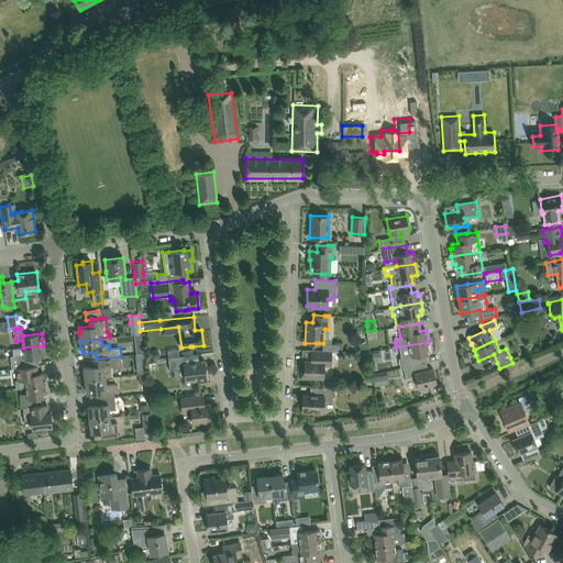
[(366,341),(359,344),(361,351),(368,348),(366,341)]
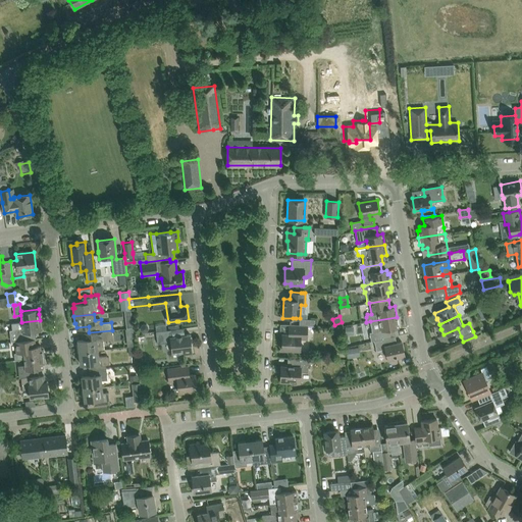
[(369,332),(371,342),(374,341),(394,336),(395,336),(394,328),(399,327),(397,317),(370,321),(372,331),(369,332)]
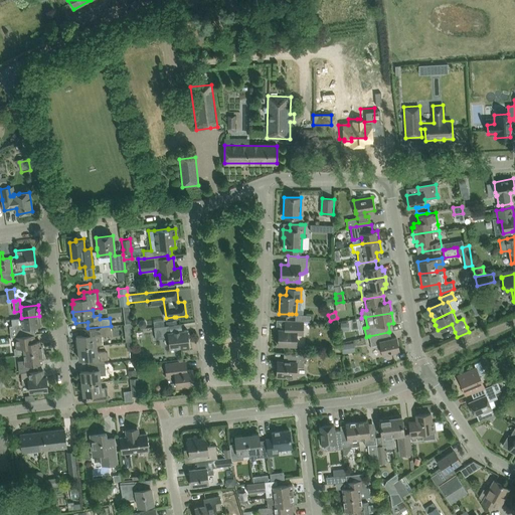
[(15,325),(16,336),(34,334),(34,335),(35,334),(34,327),(38,327),(40,327),(39,316),(21,318),(11,319),(12,325),(15,325)]
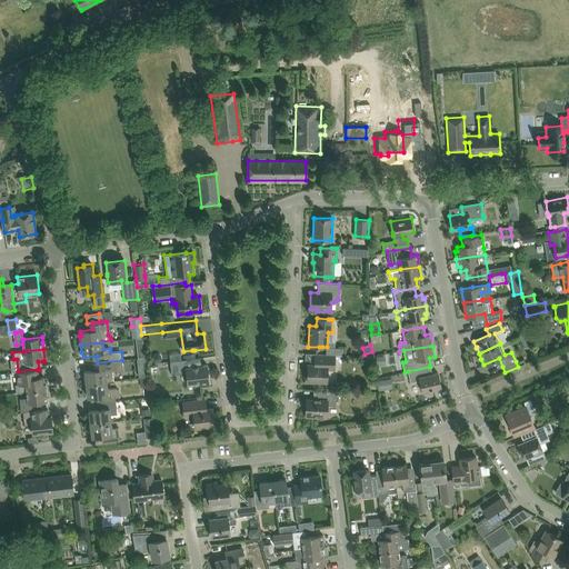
[(335,355),(329,355),(326,355),(315,355),(315,363),(308,363),(307,381),(327,382),(327,369),(335,369),(335,355)]
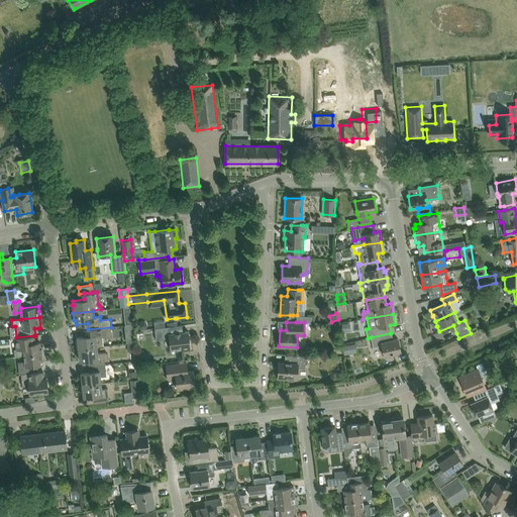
[(337,324),(331,327),(334,333),(340,330),(337,324)]
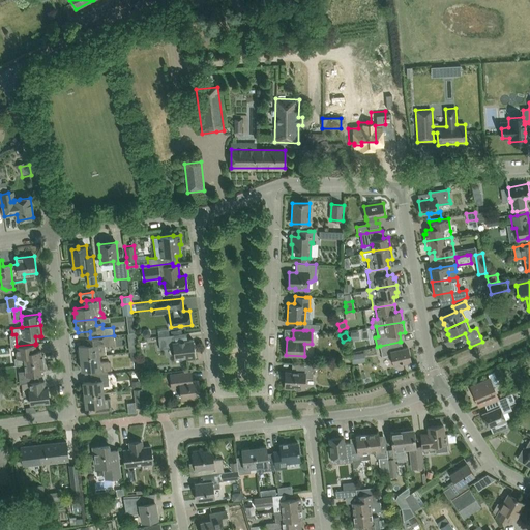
[(174,358),(185,357),(186,360),(196,359),(193,340),(174,342),(174,334),(171,335),(158,336),(159,349),(173,347),(174,358)]
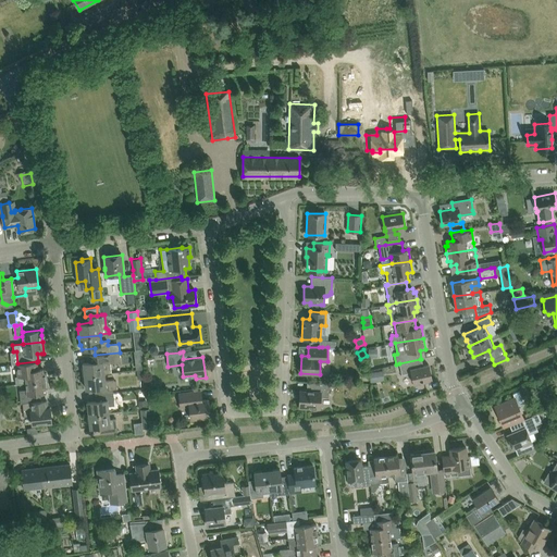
[(83,362),(83,368),(82,368),(83,375),(104,373),(111,373),(110,366),(110,363),(121,362),(120,353),(95,355),(88,356),(89,362),(83,362)]
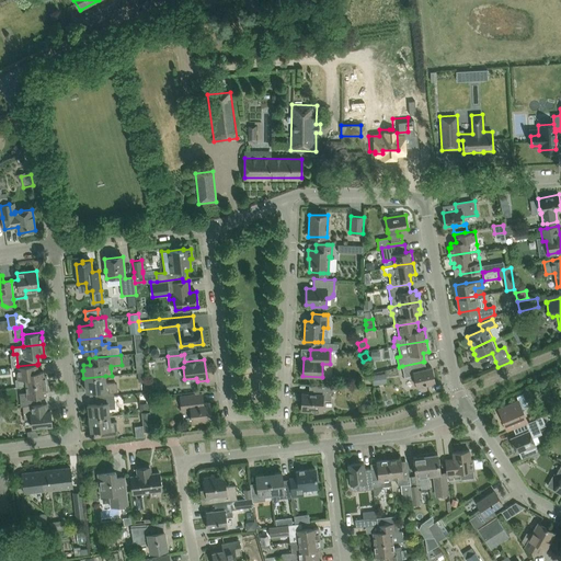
[(423,362),(402,366),(404,377),(413,375),(414,376),(416,387),(435,382),(432,367),(425,368),(423,362)]
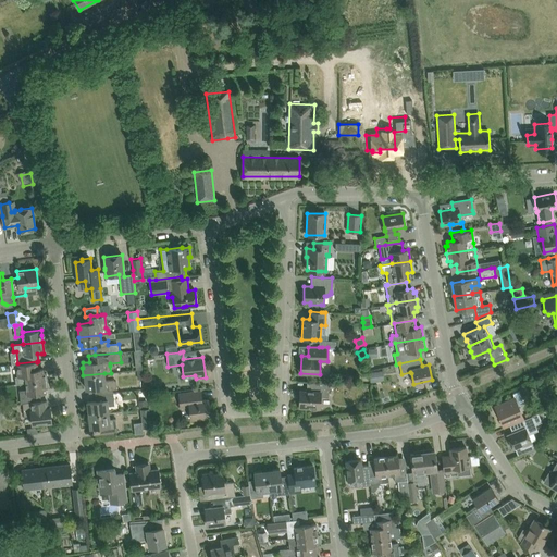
[(17,376),(15,376),(15,384),(25,383),(47,381),(46,373),(44,373),(44,369),(38,370),(37,362),(36,362),(35,362),(17,364),(16,364),(17,376)]
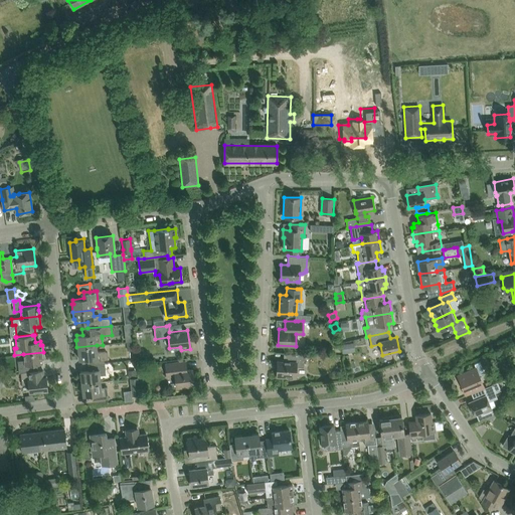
[(342,354),(351,352),(350,343),(341,345),(342,354)]
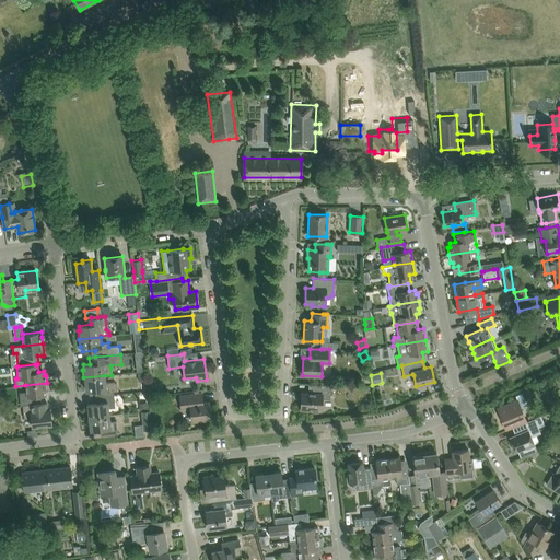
[(84,386),(85,386),(86,391),(100,389),(100,396),(114,395),(113,392),(117,391),(116,383),(114,382),(106,383),(105,375),(83,377),(84,386)]
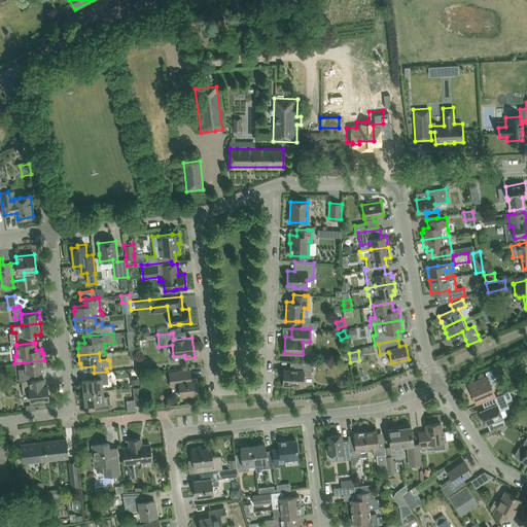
[(19,370),(20,381),(21,381),(39,379),(38,372),(43,372),(42,367),(45,367),(44,360),(24,362),(25,369),(19,370)]
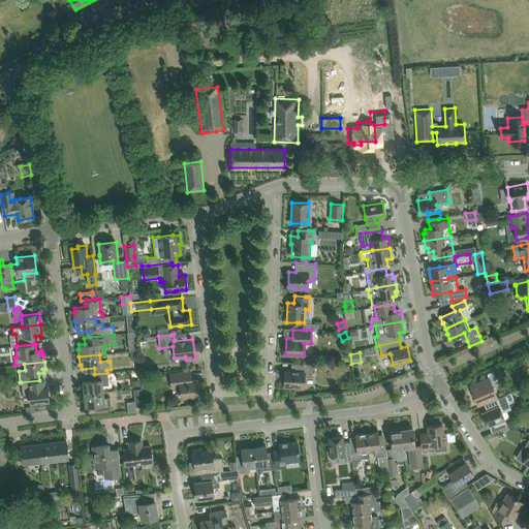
[(312,377),(312,367),(312,364),(302,364),(291,363),(291,371),(284,370),(284,386),(304,387),(304,376),(312,377)]
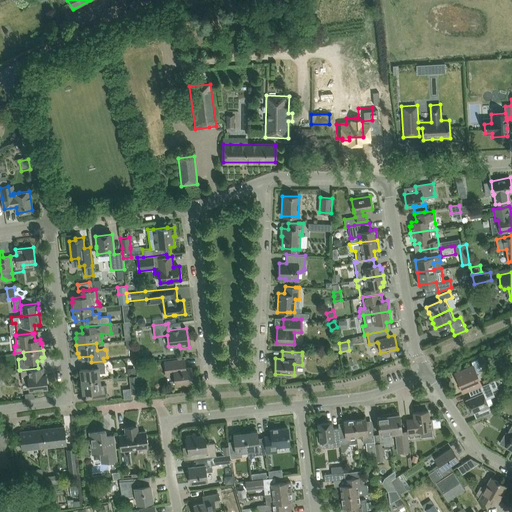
[(164,362),(164,363),(164,365),(166,374),(174,373),(175,385),(193,383),(191,367),(185,368),(184,359),(174,360),(172,361),(164,362)]
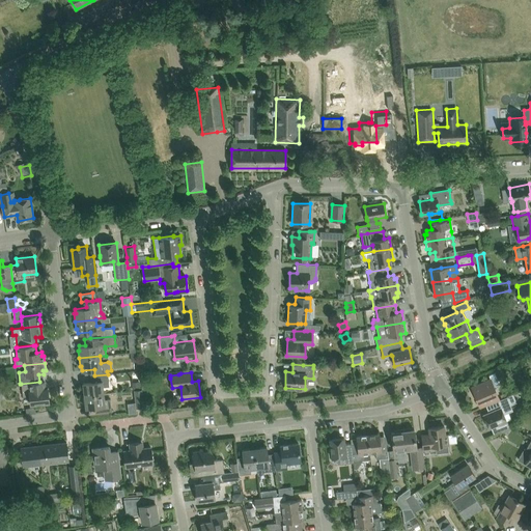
[(491,379),(471,387),(477,401),(480,408),(485,406),(494,402),(499,399),(498,398),(495,389),(495,388),(494,387),(499,385),(499,383),(495,372),(488,375),(491,379)]
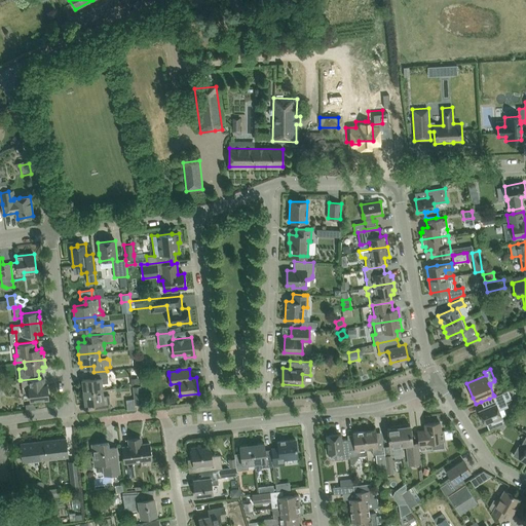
[(81,384),(82,391),(103,389),(102,383),(108,382),(107,371),(94,372),(95,378),(82,379),(82,384),(81,384)]
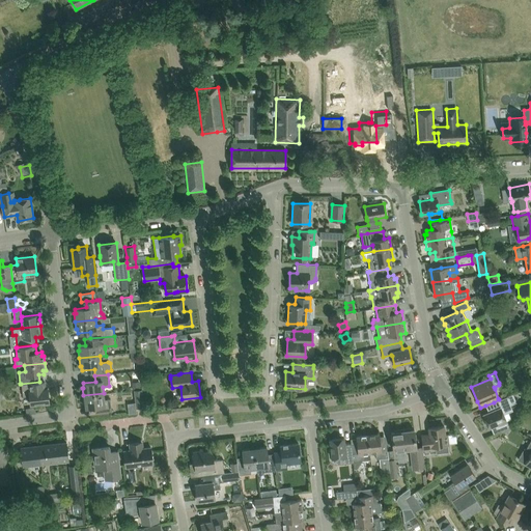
[(48,388),(45,389),(44,382),(40,382),(39,382),(21,384),(23,397),(29,396),(30,404),(49,402),(48,388)]
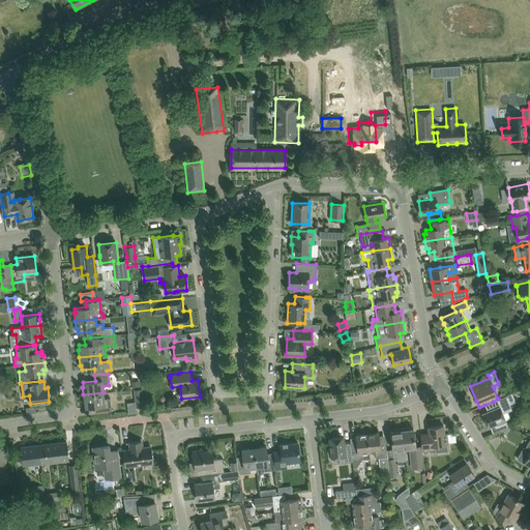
[(529,387),(529,385),(520,390),(525,396),(529,387)]
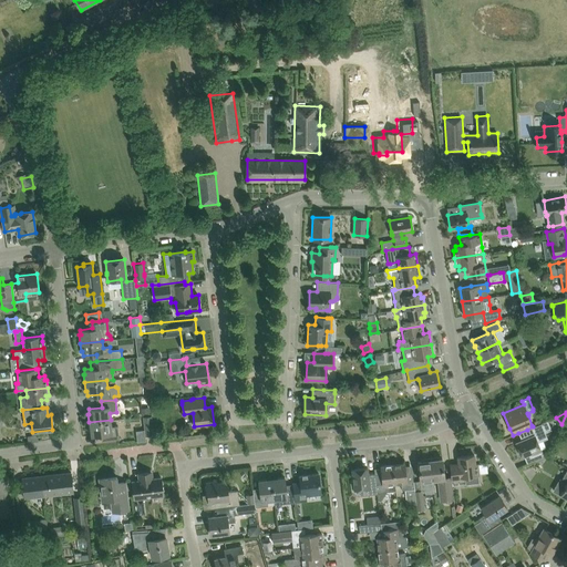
[(151,415),(143,416),(145,435),(154,435),(152,422),(151,415)]
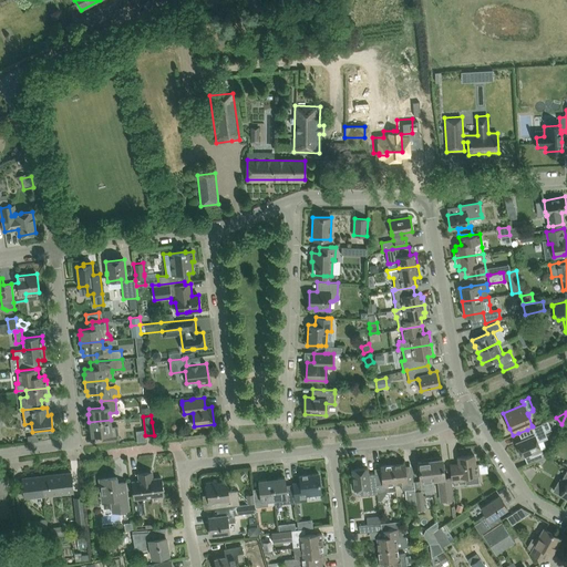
[(90,431),(91,430),(91,435),(105,434),(105,441),(120,439),(117,426),(111,426),(111,420),(89,422),(90,431)]
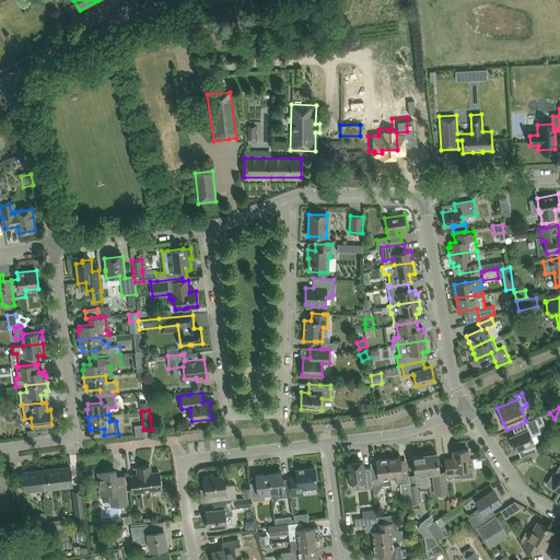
[(515,434),(510,438),(515,451),(517,451),(520,457),(536,451),(534,444),(539,442),(536,434),(540,433),(535,418),(526,421),(521,424),(524,431),(515,434)]
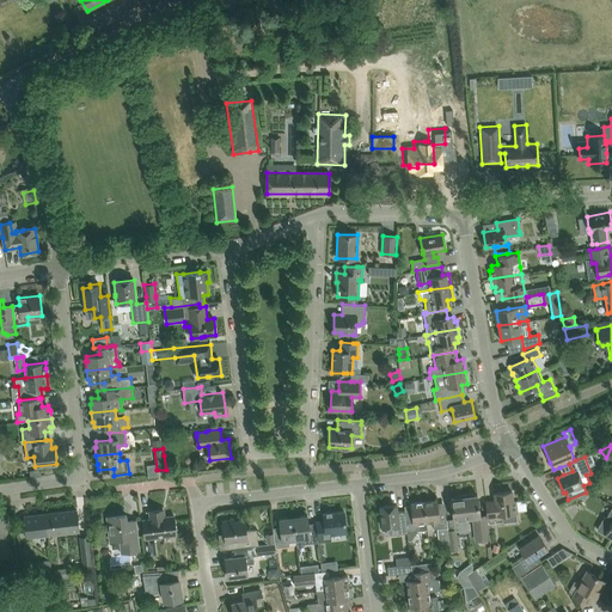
[(502,514),(503,513),(505,513),(516,512),(515,501),(513,501),(512,491),(494,493),(495,500),(485,501),(487,515),(488,518),(502,516),(502,514)]
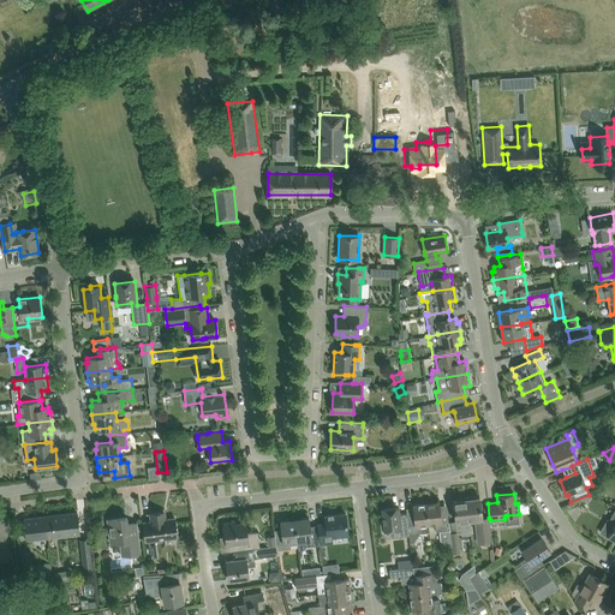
[(467,505),(469,520),(475,520),(476,530),(478,530),(479,535),(482,535),(482,542),(491,541),(489,520),(489,518),(482,518),(479,497),(476,497),(475,496),(466,497),(467,505)]
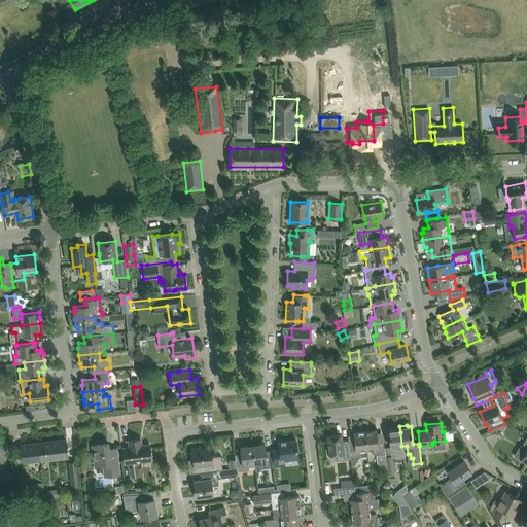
[(401,446),(400,432),(399,426),(392,427),(391,428),(388,429),(391,453),(394,453),(395,457),(397,458),(402,457),(401,446)]
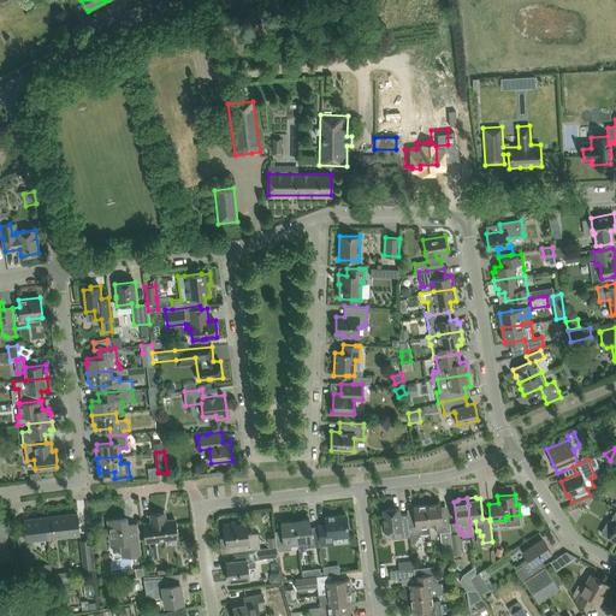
[(439,503),(426,504),(428,525),(436,525),(437,532),(450,531),(450,529),(449,522),(448,510),(440,511),(439,503)]
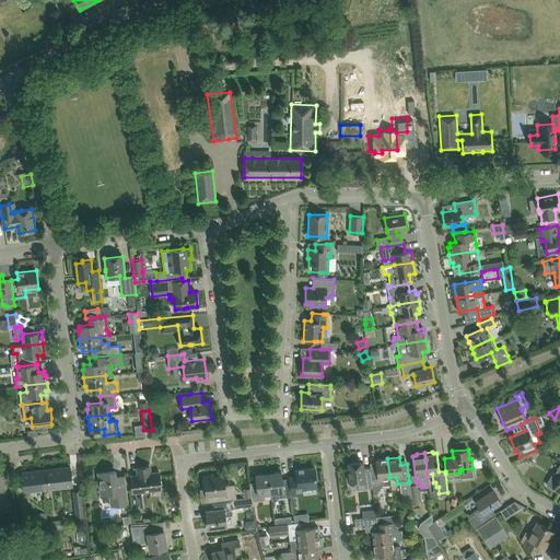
[(389,477),(387,458),(375,461),(376,468),(370,468),(371,478),(372,488),(373,493),(377,493),(382,486),(385,486),(385,485),(391,485),(389,477)]
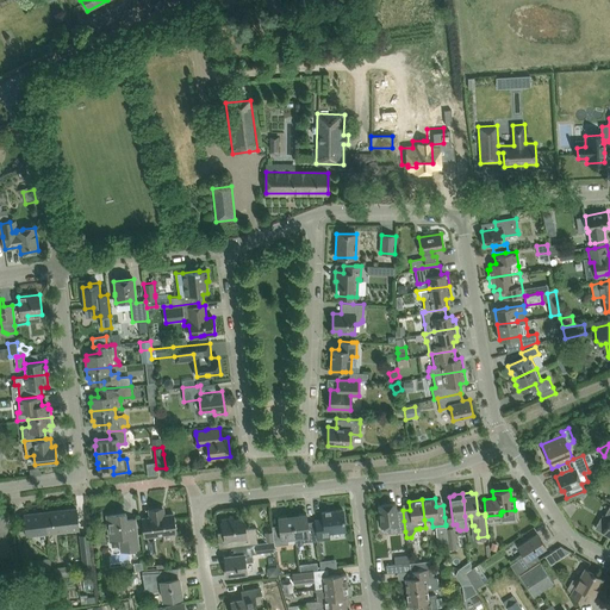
[(404,531),(405,531),(404,521),(403,510),(403,509),(396,510),(396,503),(379,505),(381,530),(384,530),(384,533),(392,531),(392,533),(404,531)]
